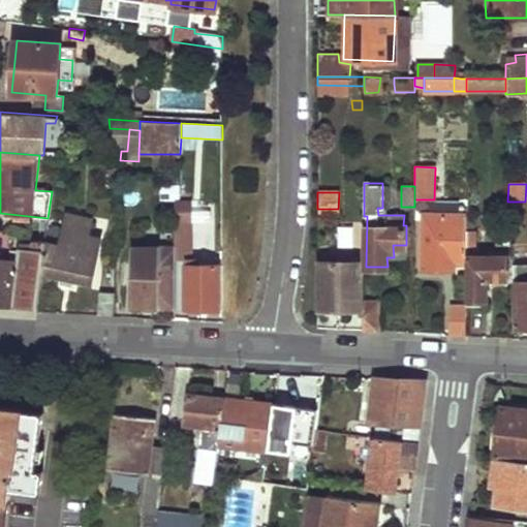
[(173,222),(188,222),(188,202),(173,202),(173,222)]
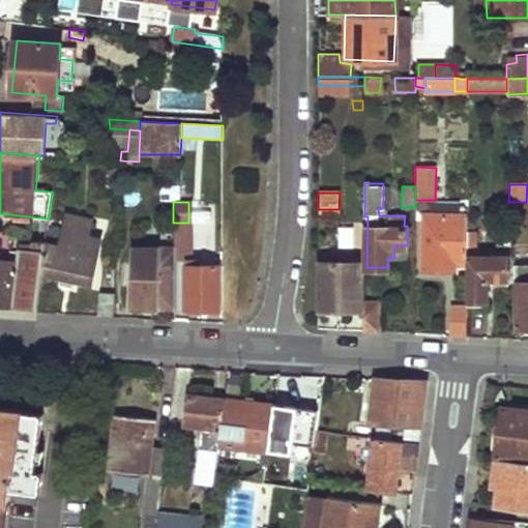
[(91,218),(67,213),(61,245),(46,242),(41,270),(62,275),(61,283),(70,285),(72,277),(92,282),(100,238),(88,235),(91,218)]
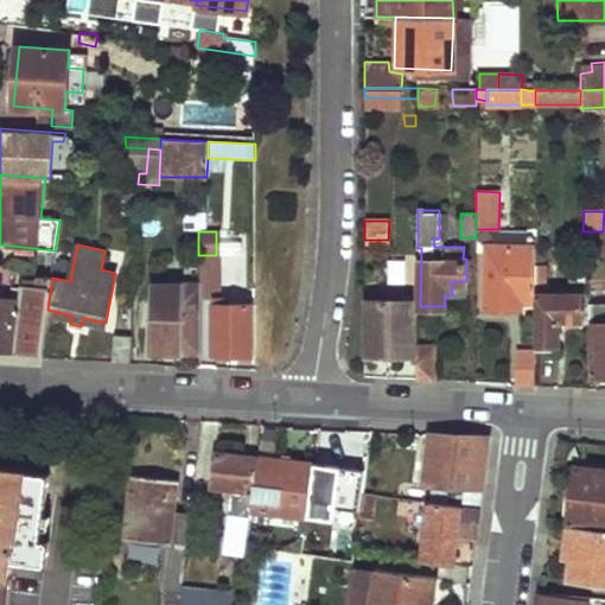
[(484,307),(521,306),(521,299),(533,298),(533,294),(534,247),(485,246),(484,307)]
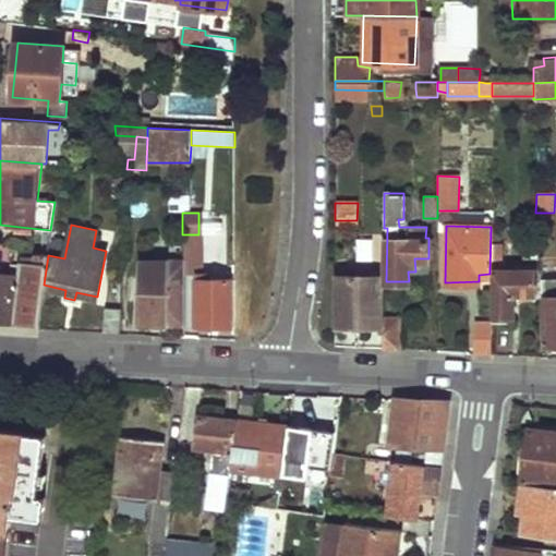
[(183,262),(198,263),(198,234),(182,234),(183,261),(183,262)]
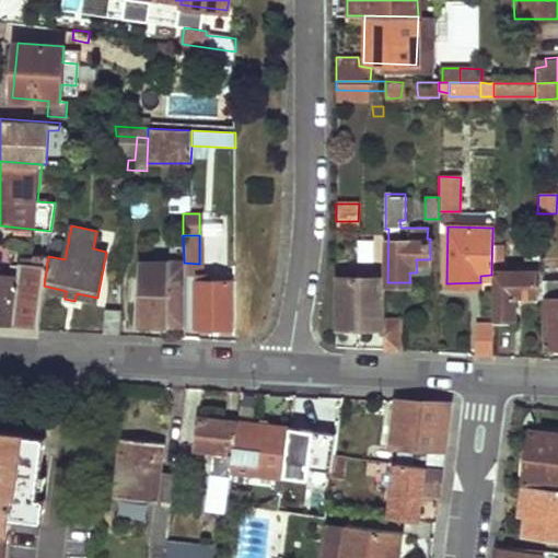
[(372,264),(384,265),(385,239),(367,239),(365,259),(372,264)]
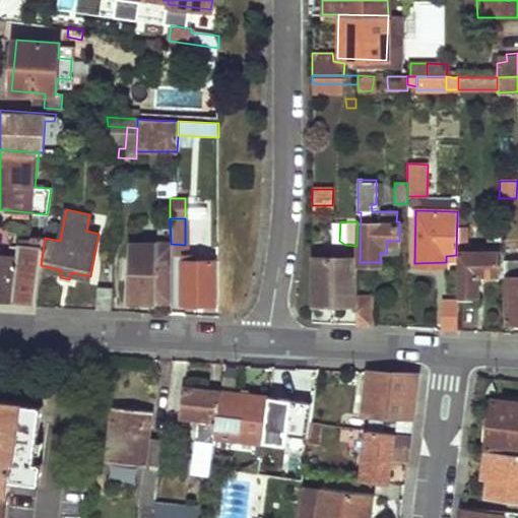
[(487,241),(499,241),(498,227),(488,225),(487,241)]
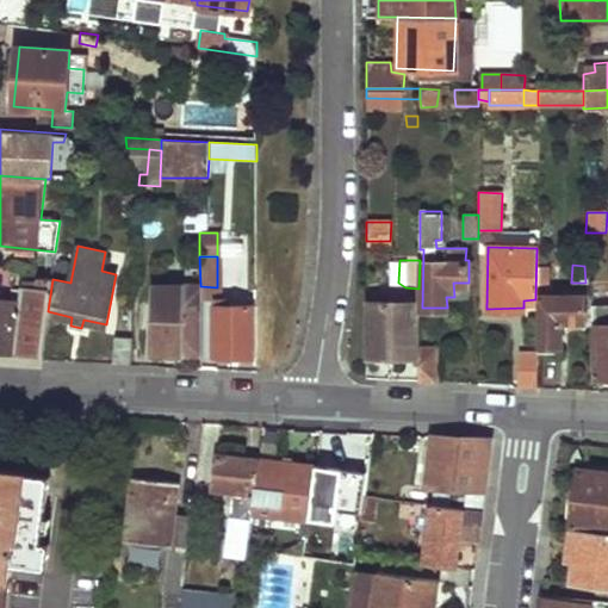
[(39,278),(53,279),(53,271),(39,270),(37,278),(39,278)]
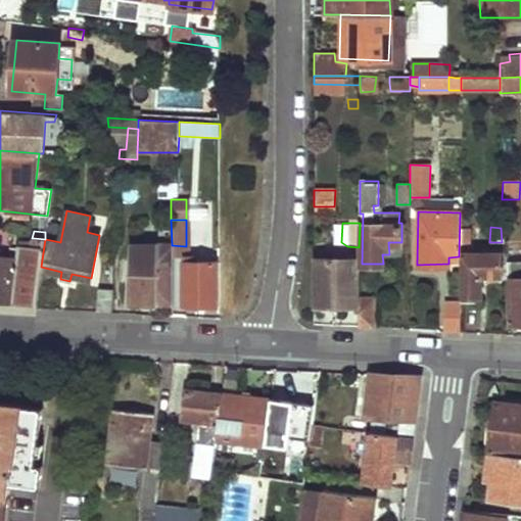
[(0,299),(36,302),(41,267),(45,239),(34,238),(34,248),(18,247),(17,256),(9,255),(0,254),(0,299)]
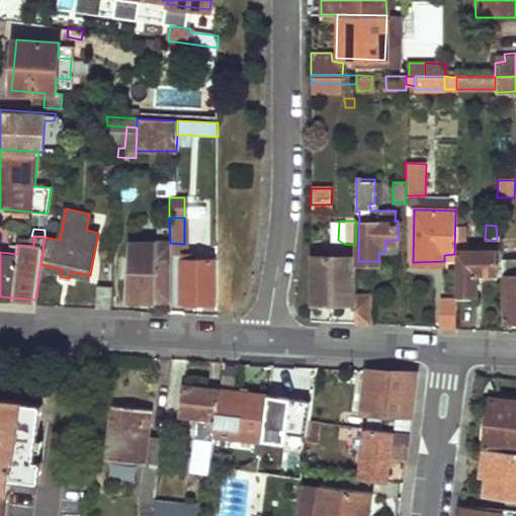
[(170,242),(129,241),(125,299),(170,303),(170,243),(170,242)]
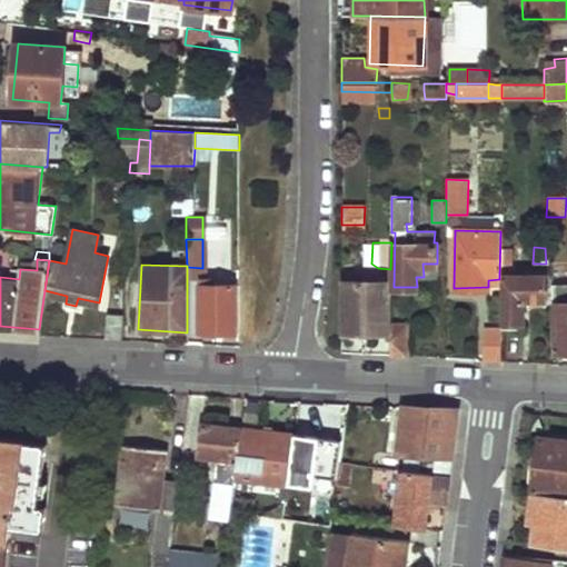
[(10,278),(19,279),(20,269),(12,268),(10,278)]
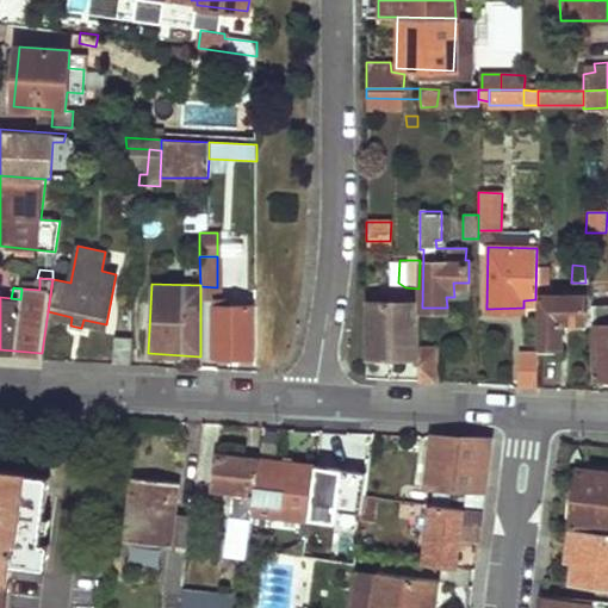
[(365,355),(417,357),(417,347),(419,314),(410,314),(409,302),(372,301),(372,296),(365,295),(365,355)]
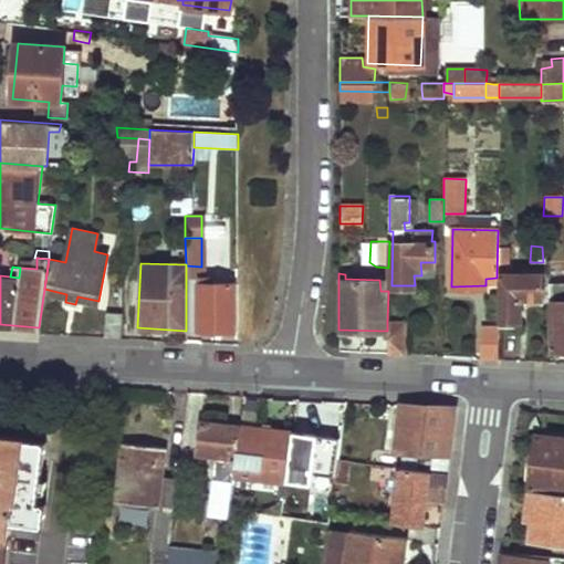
[(498,326),(519,325),(519,300),(540,299),(539,274),(497,274),(497,278),(498,326)]
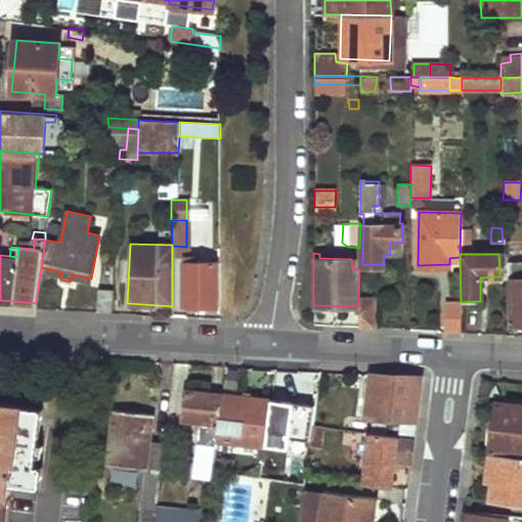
[(183,306),(220,306),(220,262),(198,262),(198,256),(184,256),(183,306)]
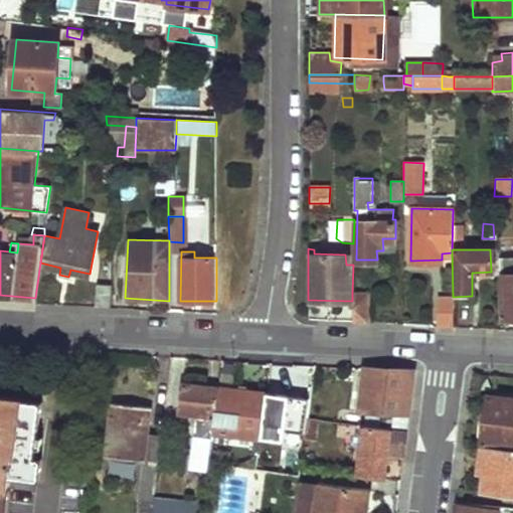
[(512,255),(497,257),(497,274),(501,274),(500,316),(512,315),(512,255)]
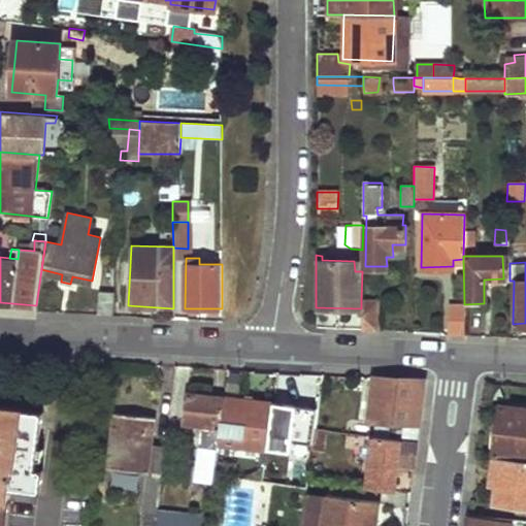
[(97,315),(111,316),(112,291),(99,290),(97,315)]
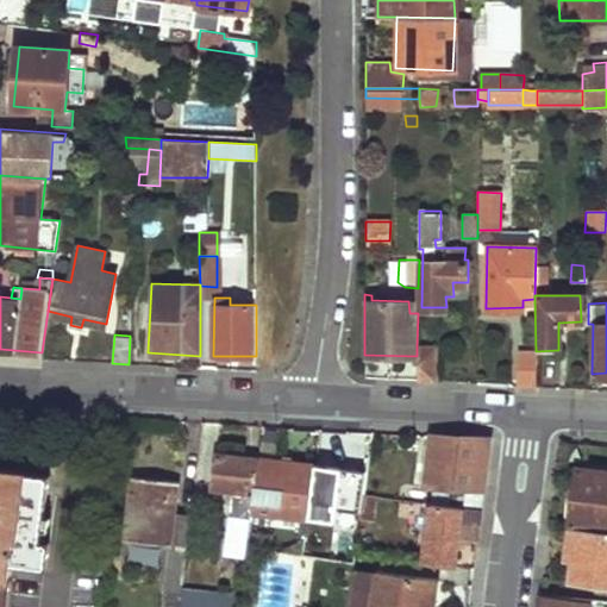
[(418,381),(435,381),(433,346),(417,346),(417,356),(418,381)]
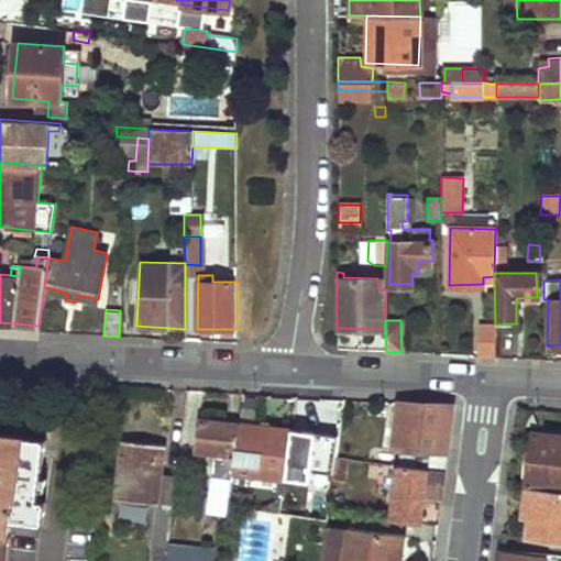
[(476,356),(494,358),(495,325),(477,325),(476,356)]
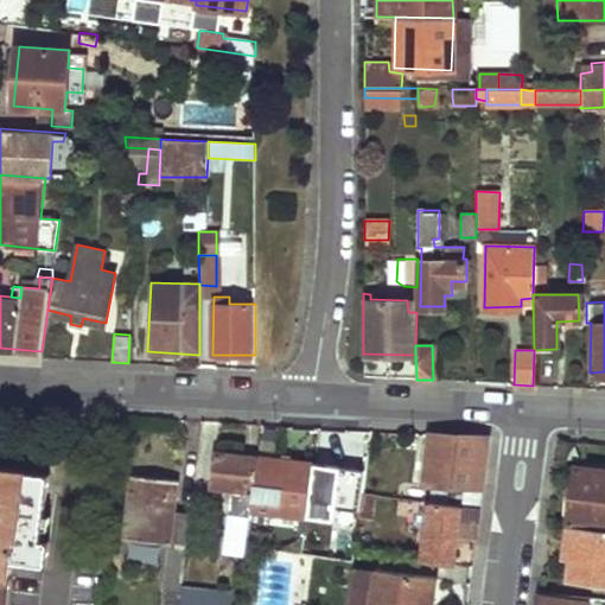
[(430,435),(422,488),(435,489),(434,502),(481,507),(489,439),(430,435)]
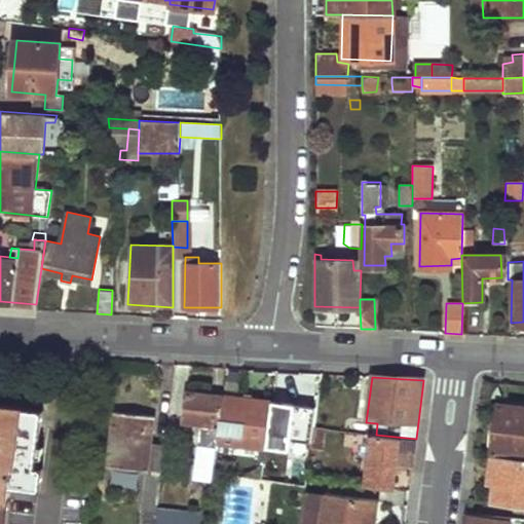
[(188,393),(185,422),(203,424),(196,477),(213,479),(218,442),(224,397),(188,393)]
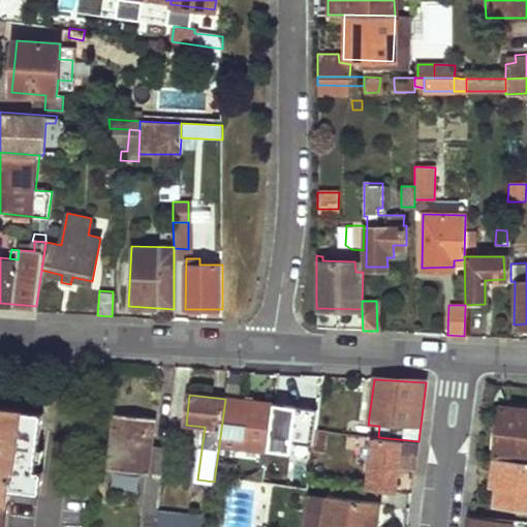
[(225,399),(219,444),(269,451),(274,405),(225,399)]
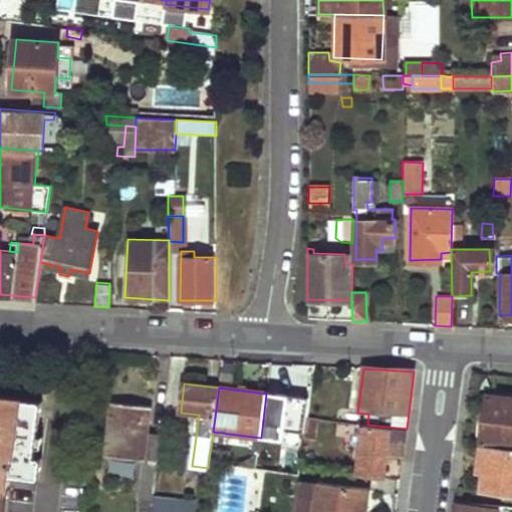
[(511,397),(488,394),(482,444),(511,448),(511,397)]
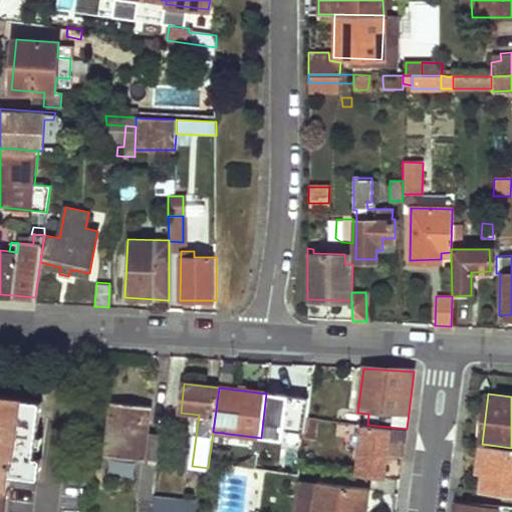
[(8,511),(13,474),(43,478),(45,457),(43,454),(36,453),(41,404),(23,402),(24,399),(0,395),(0,511),(8,511)]
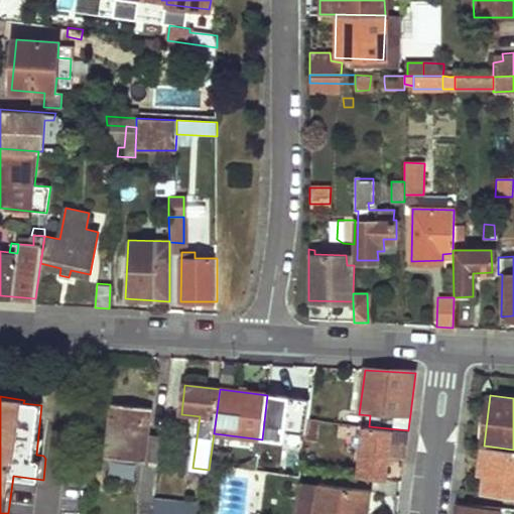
[(113,404),(106,460),(143,465),(139,503),(154,505),(155,497),(162,437),(148,435),(151,409),(113,404)]
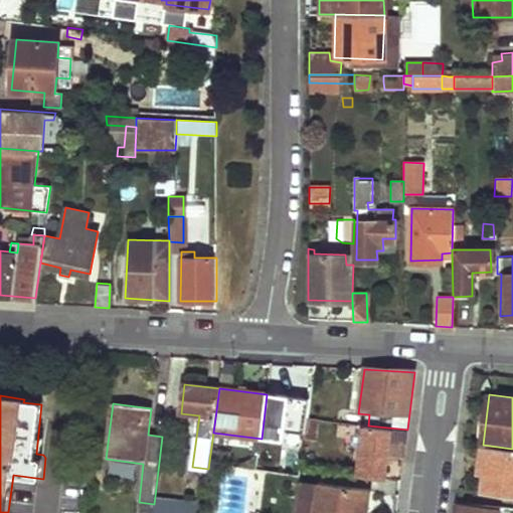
[(316,419),(307,418),(304,440),(314,442),(316,419)]
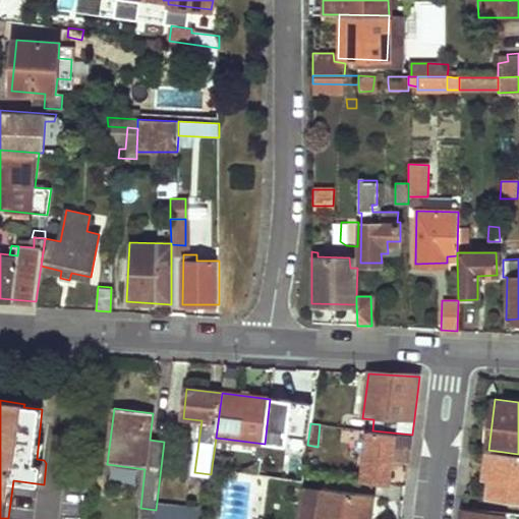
[(369,430),(364,474),(393,478),(396,463),(408,464),(412,435),(372,430),(369,430)]
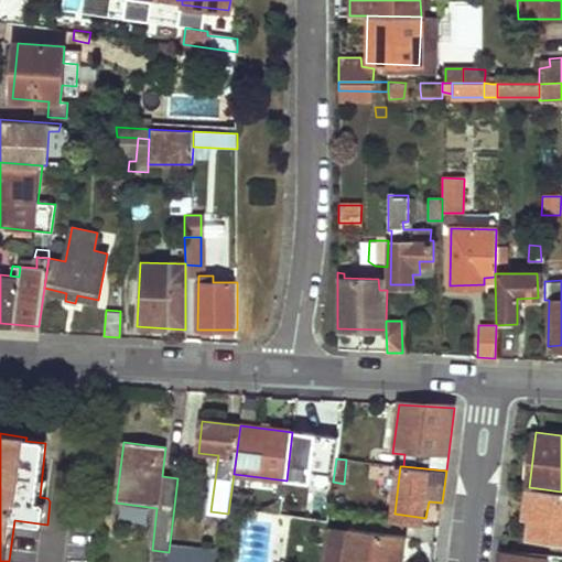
[(561,492),(529,487),(525,517),(532,518),(530,538),(561,541),(561,492)]
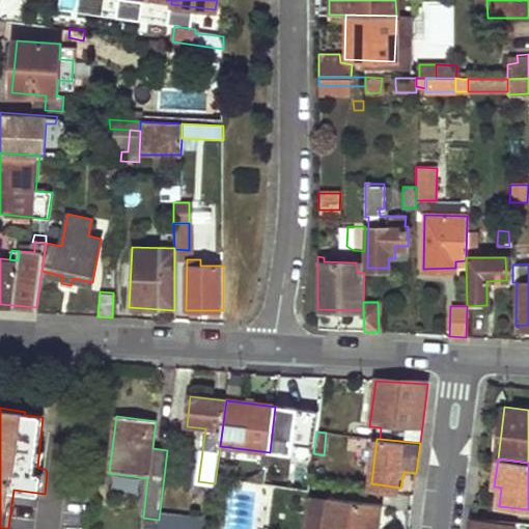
[(324,528),(328,499),(309,497),(305,528),(324,528)]
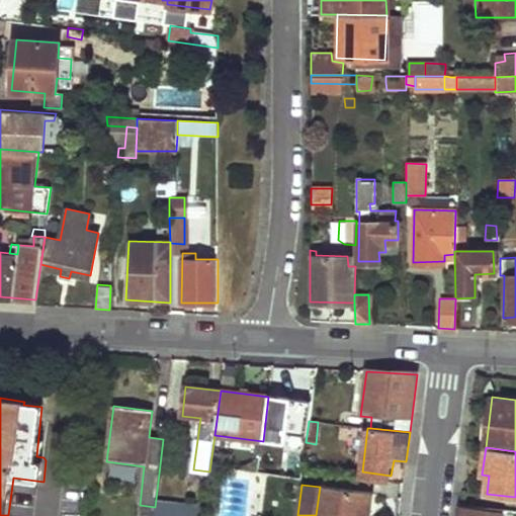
[(320,487),(316,515),(368,515),(371,494),(320,487)]
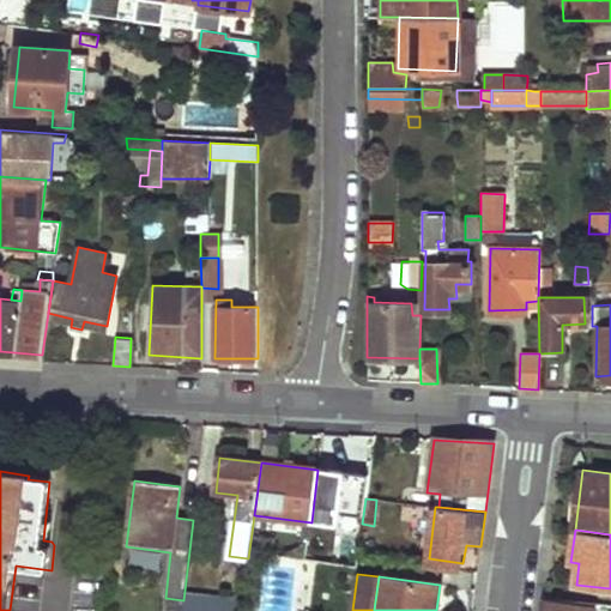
[(183,600),(181,610),(241,610),(243,600),(185,591),(183,600)]
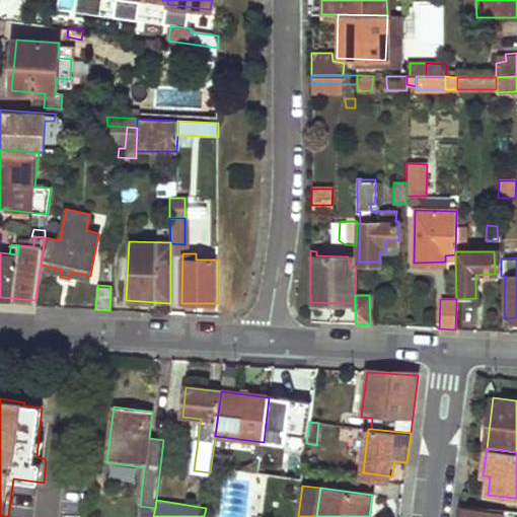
[(153,516),(155,508),(140,506),(138,516),(153,516)]
